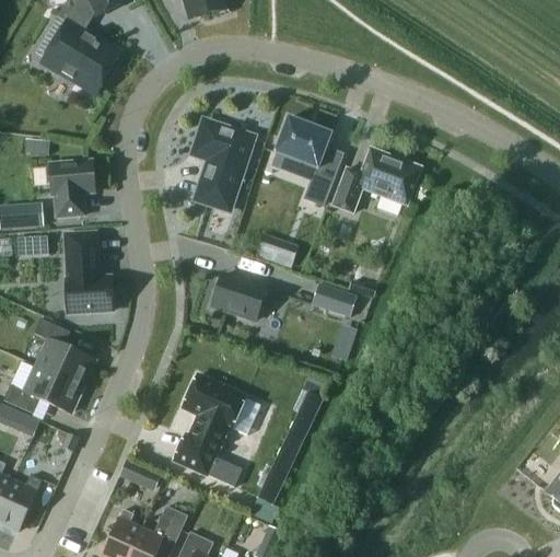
[(57,37),(44,58),(59,68),(58,70),(76,80),(80,74),(100,85),(103,80),(107,82),(117,66),(113,64),(121,49),(100,36),(98,38),(84,30),(95,11),(96,14),(121,0),(65,0),(57,14),(70,23),(60,39),(57,37)]
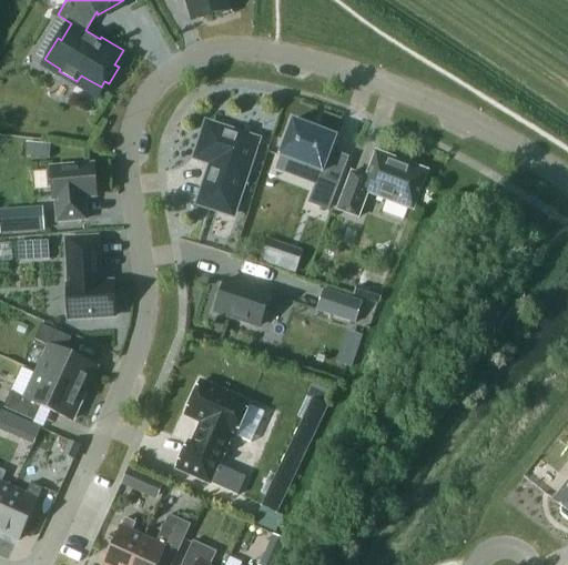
[(189,0),(194,17),(210,12),(211,16),(232,10),(229,0),(189,0)]
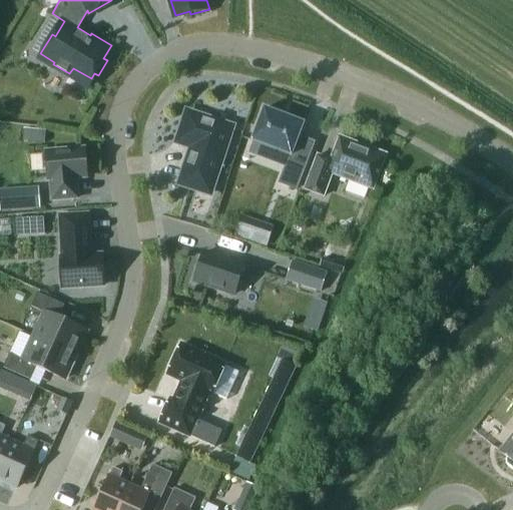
[(298,135),(304,120),(265,105),(251,137),(290,152),(280,179),(296,186),(313,141),(298,135)]
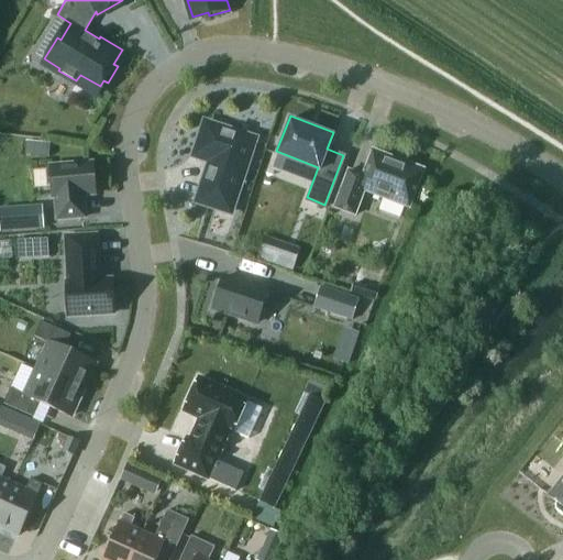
[(253,138),(206,122),(196,152),(212,157),(199,197),(229,208),(253,138)]
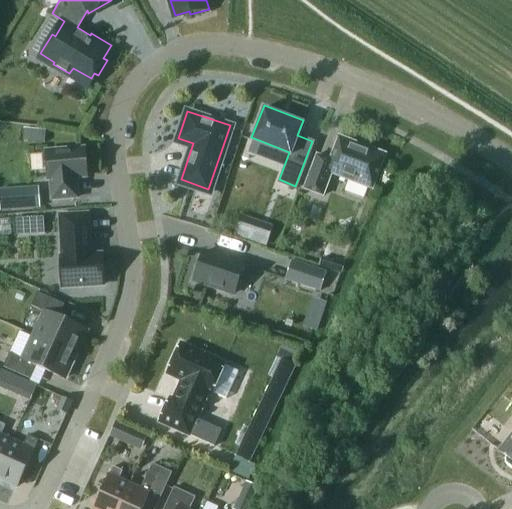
[(331,171),(372,186),(385,151),(338,134),(330,157),(317,152),(304,186),(322,193),(331,171)]
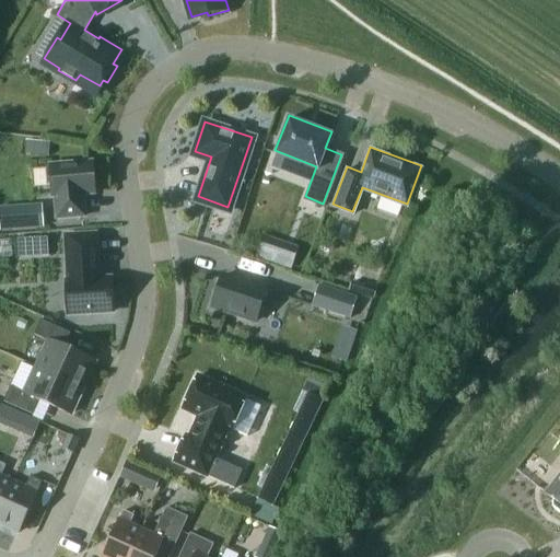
[(84,212),(82,190),(94,189),(92,161),(50,164),(53,193),(55,193),(57,215),(84,212)]
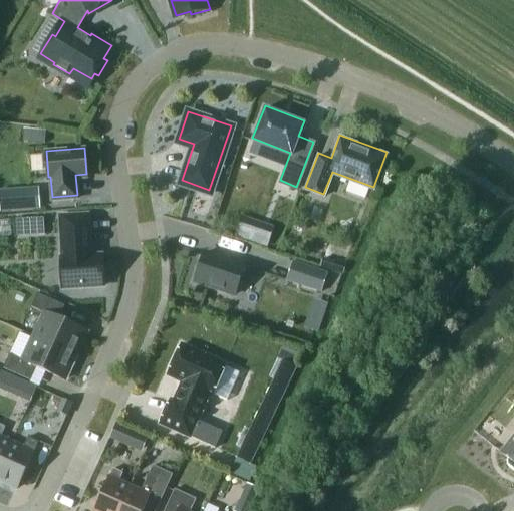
[(31,199),(30,184),(0,185),(0,208),(32,206),(31,201),(31,199)]
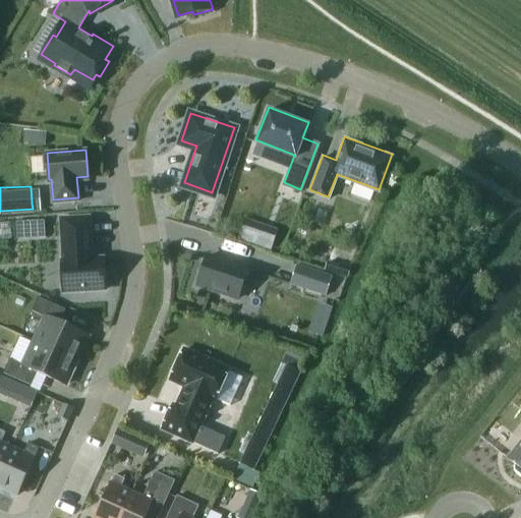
[(277,226),(244,215),(237,236),(270,247),(277,226)]
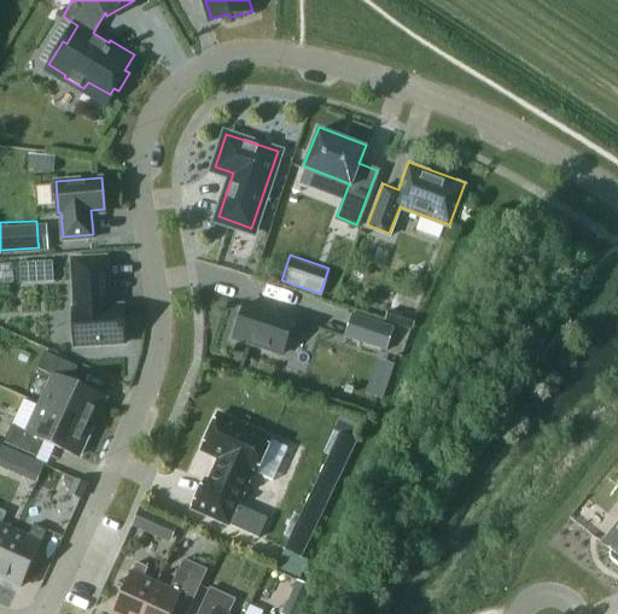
[(51,256),(18,258),(19,280),(52,278),(51,256)]
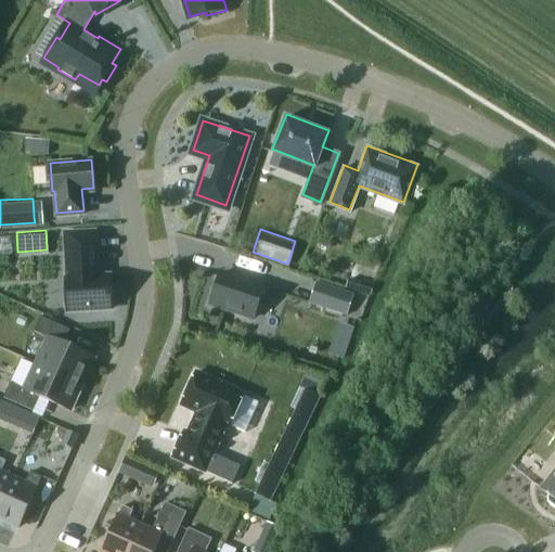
[(66,279),(64,279),(65,310),(111,309),(110,277),(97,278),(94,232),(65,233),(66,279)]
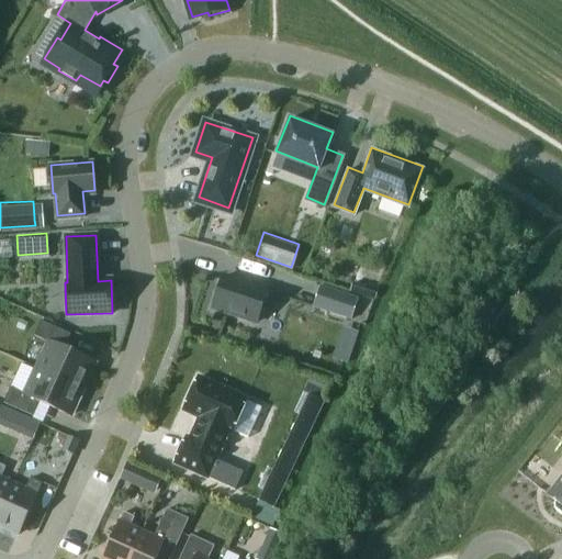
[(223,275),(213,305),(235,312),(234,315),(251,321),(253,319),(257,320),(267,289),(223,275)]
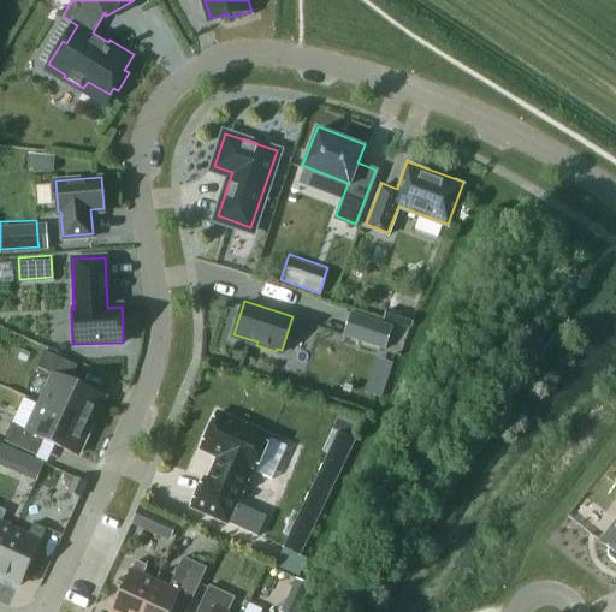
[(401,310),(388,307),(384,318),(410,326),(415,312),(402,308),(401,310)]
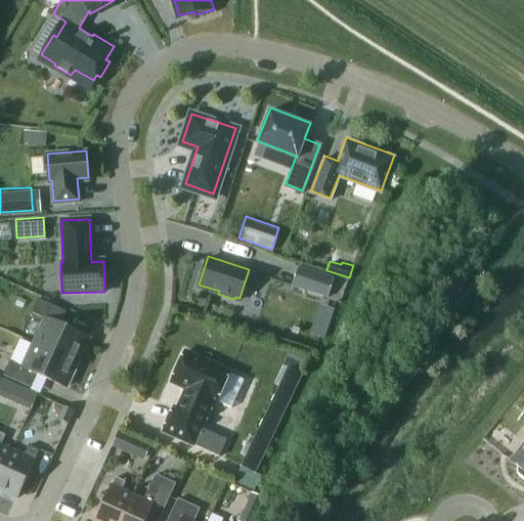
[(292,284),(326,295),(333,275),(298,264),(292,284)]
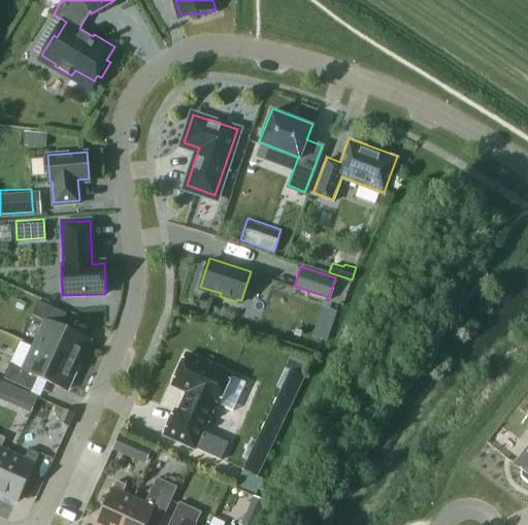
[(46,320),(35,343),(76,362),(88,337),(60,324),(66,312),(38,298),(32,313),(46,320)]
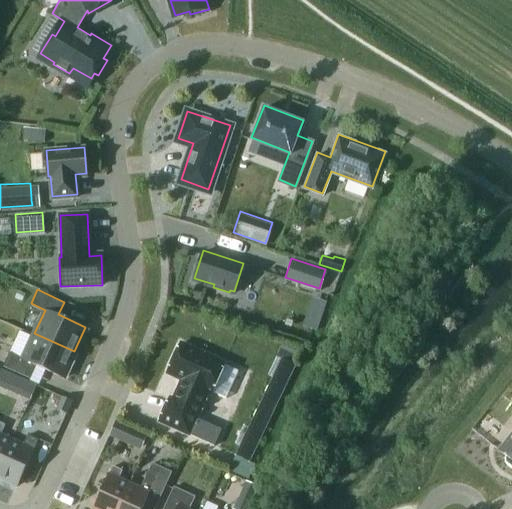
[(308,322),(322,326),(332,297),(317,293),(308,322)]
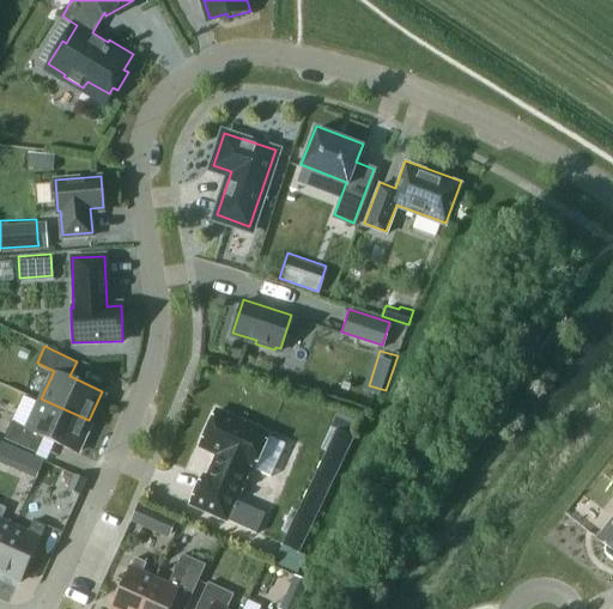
[(76,450),(89,420),(41,399),(29,427),(11,419),(4,436),(36,450),(43,434),(76,450)]
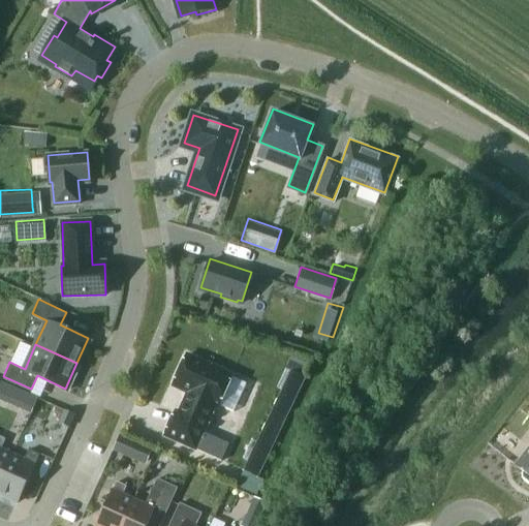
[(232,373),(187,352),(173,383),(188,390),(179,410),(176,408),(164,433),(221,459),(228,441),(203,430),(215,403),(218,404),(219,401),(234,408),(245,381),(231,375),(232,373)]
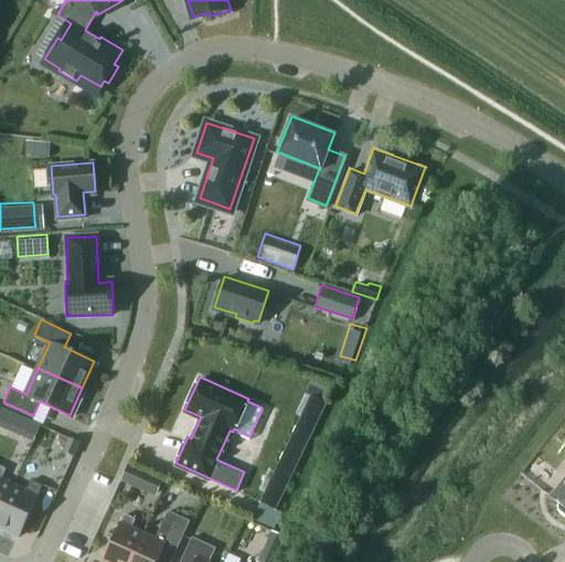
[(327,400),(311,393),(260,500),(276,508),(327,400)]
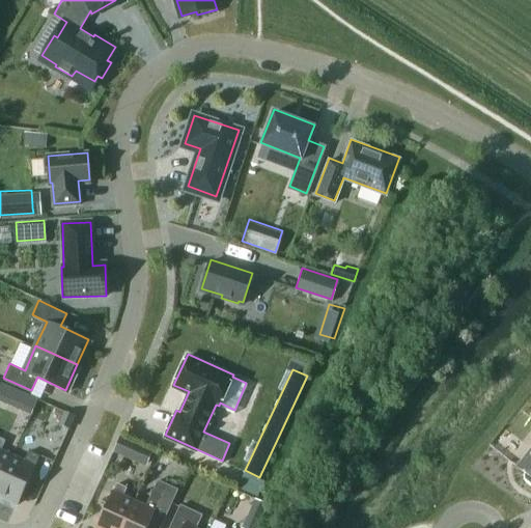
[(0,395),(8,399),(14,387),(1,382),(0,383),(0,395)]
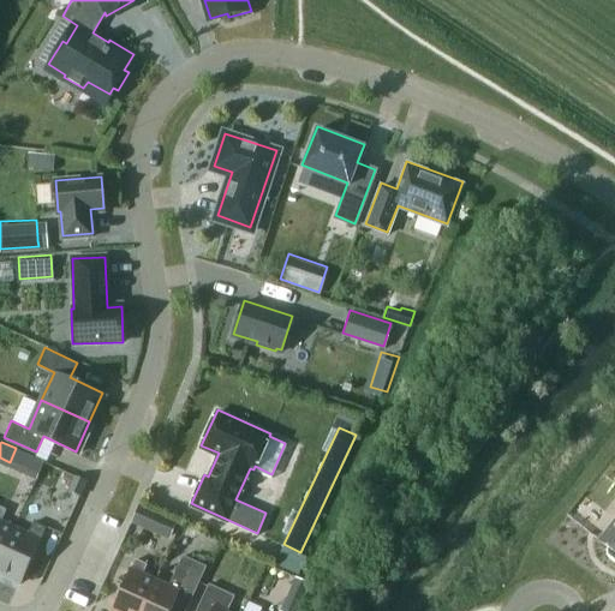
[(88,479),(75,473),(67,487),(81,493),(88,479)]
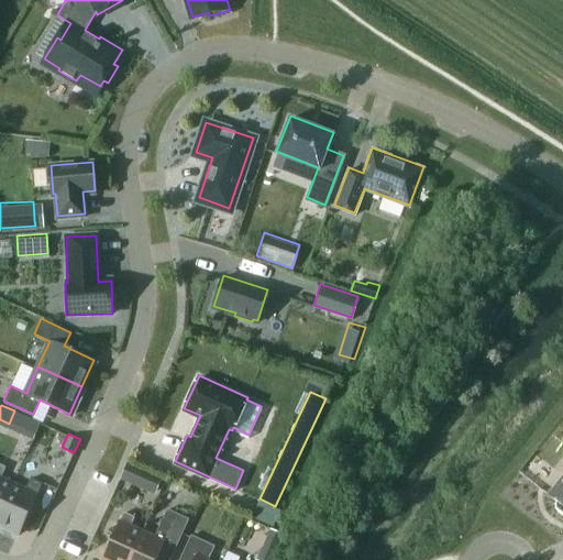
[(167,478),(128,461),(121,478),(138,484),(140,480),(146,483),(145,485),(161,492),(167,478)]
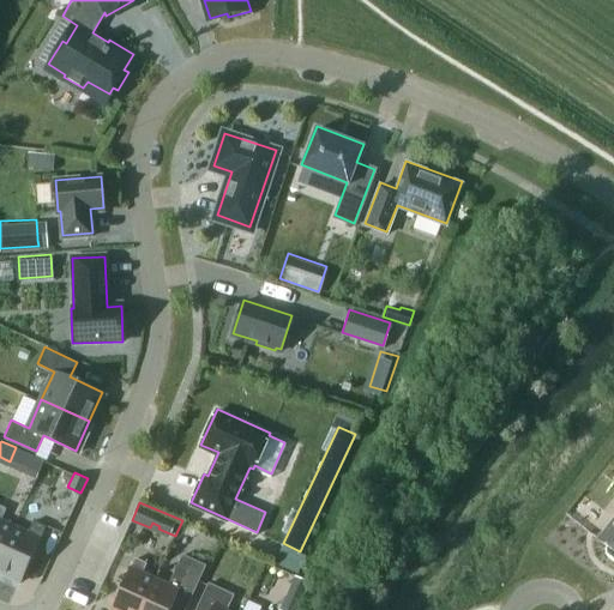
[(0,555),(14,524),(1,518),(6,507),(0,503),(0,555)]
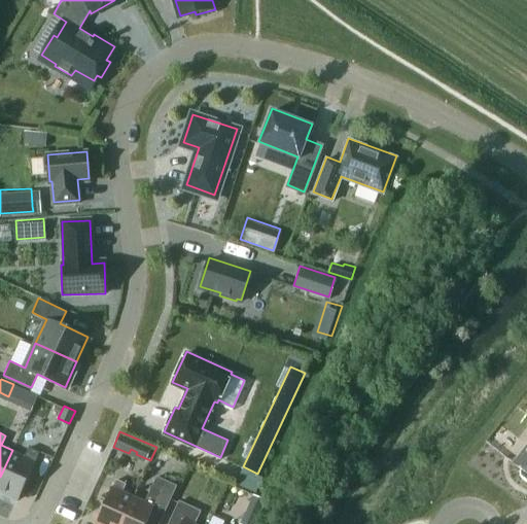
[(24,455),(12,450),(0,477),(0,490),(18,498),(39,450),(28,445),(24,455)]
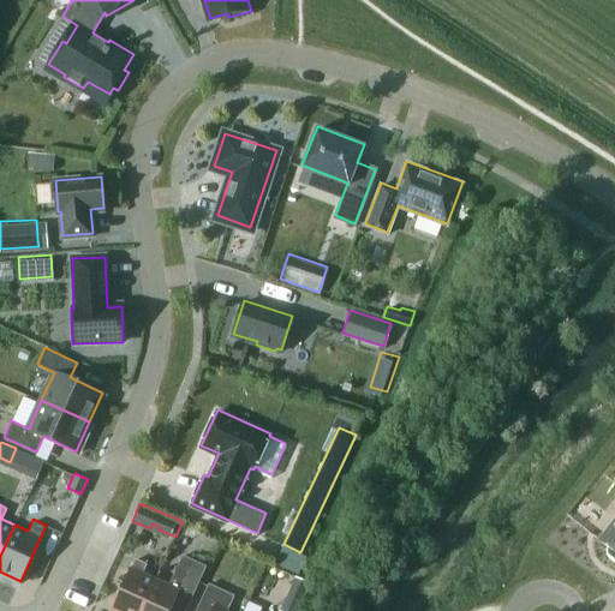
[(614,519),(614,521),(614,523),(602,540),(609,545),(608,547),(609,552),(614,557),(614,519)]
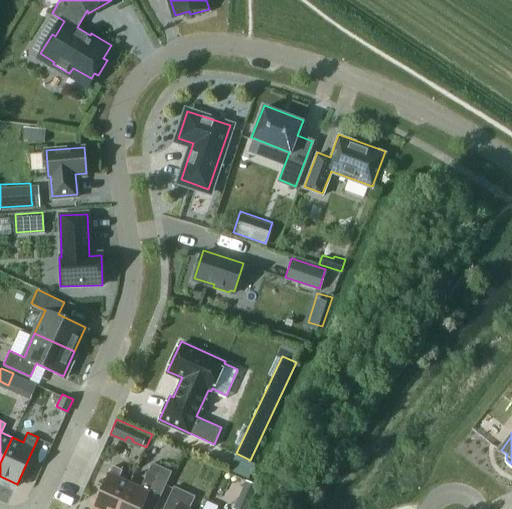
[(129,481),(116,508),(140,508),(141,508),(142,508),(153,508),(172,470),(152,461),(140,486),(129,481)]
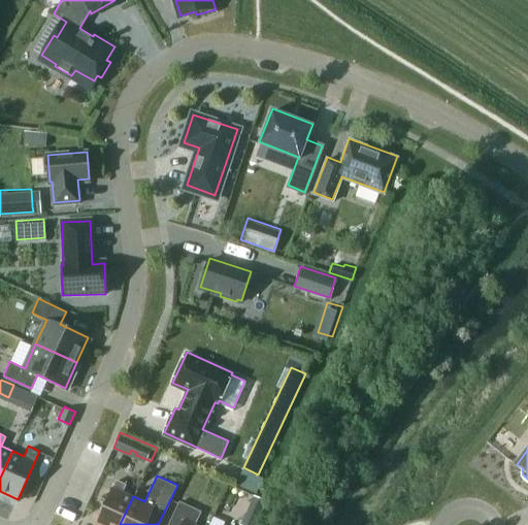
[(95,524),(120,524),(133,496),(122,491),(126,483),(116,479),(95,524)]
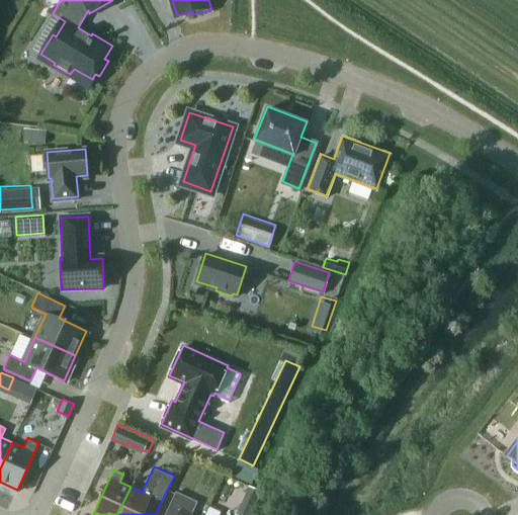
[(250,514),(261,490),(248,485),(235,514),(238,514),(250,514)]
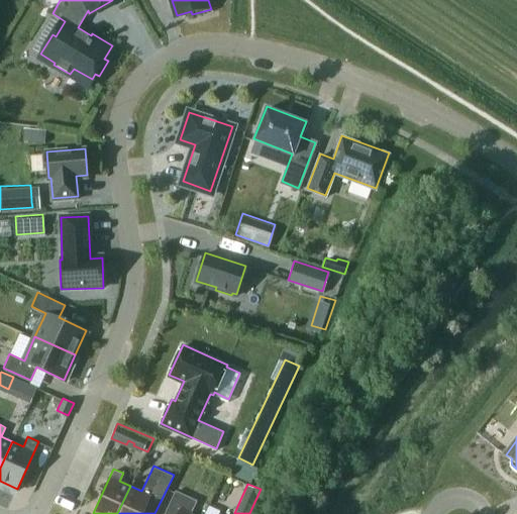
[(191,513),(190,513),(197,499),(175,489),(164,513),(191,513)]
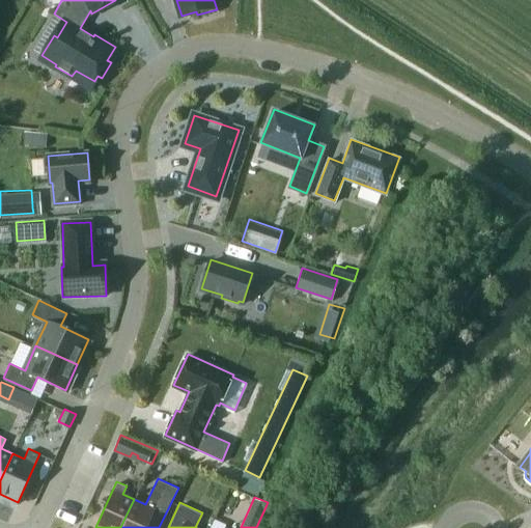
[(224,527),(225,524),(214,519),(210,527),(224,527)]
